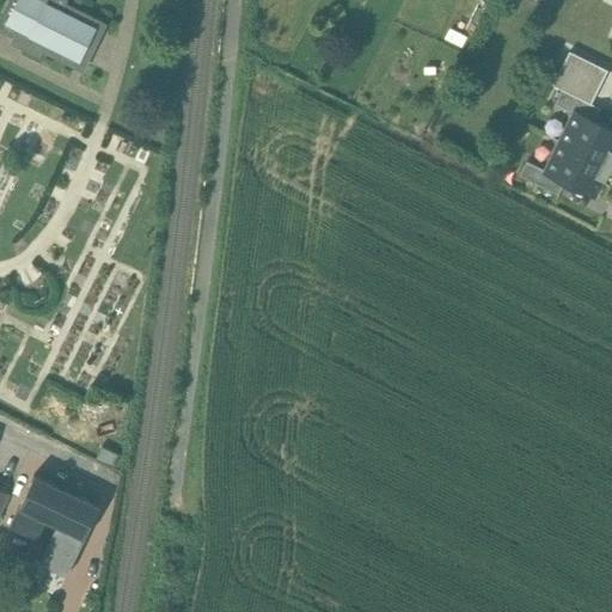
[(86,22),(61,10),(65,0),(10,0),(0,20),(0,29),(26,43),(24,48),(38,55),(44,43),(69,56),(69,55),(79,60),(96,28),(86,23),(86,22)]
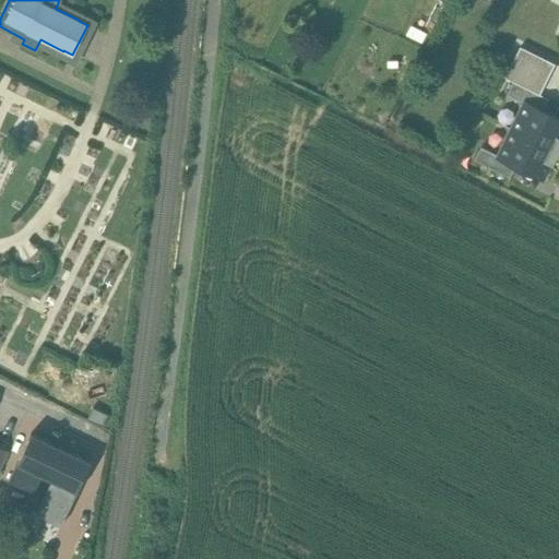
[(548,98),(514,81),(508,93),(525,102),(542,110),(548,98)]
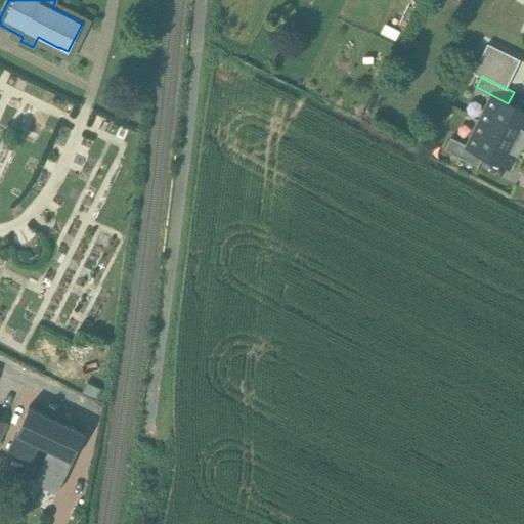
[(523,111),(508,103),(492,95),(479,121),(523,142),(523,141),(523,111)]
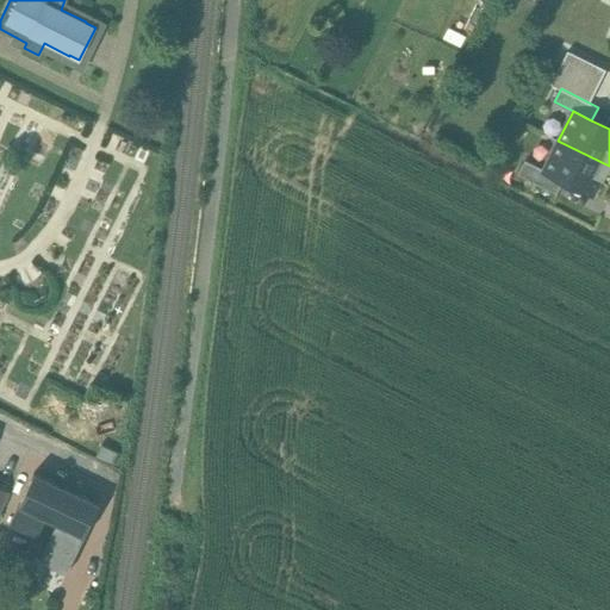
[(558,141),(543,170),(562,180),(592,195),(601,179),(603,180),(609,166),(558,141)]
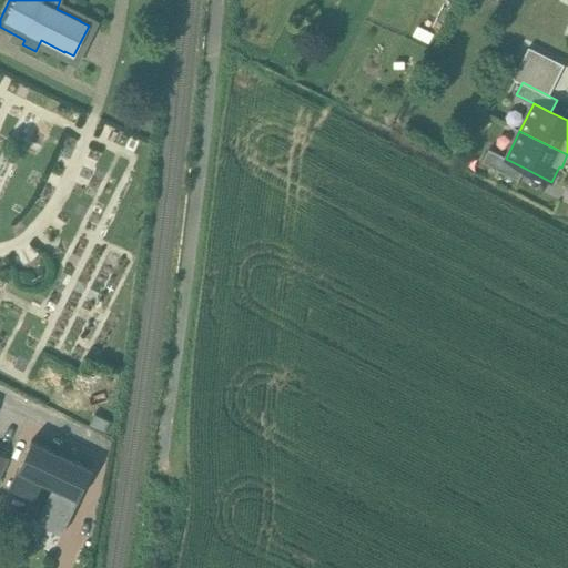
[(488,150),(482,162),(518,180),(524,168),(506,159),(488,150)]
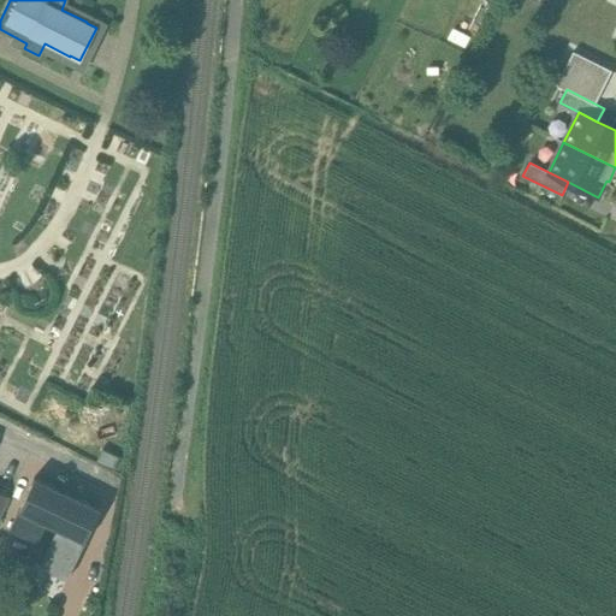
[(100,509),(34,478),(10,531),(36,543),(45,523),(58,529),(40,568),(66,580),(100,509)]
